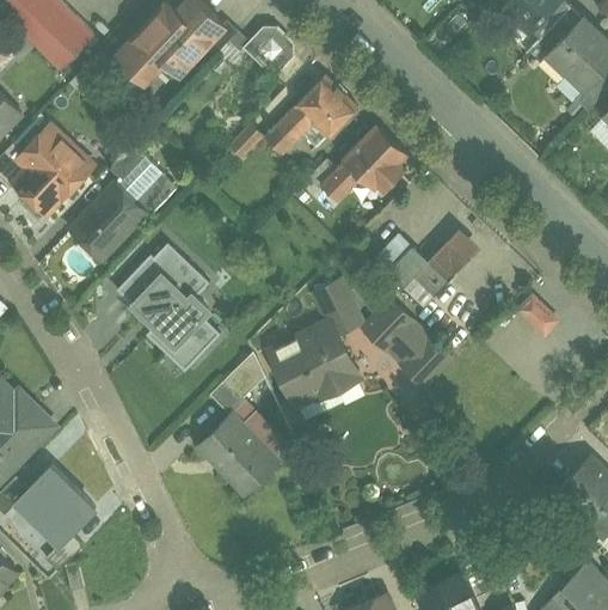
[(57,0),(2,0),(0,2),(0,11),(60,69),(93,35),(57,0)]
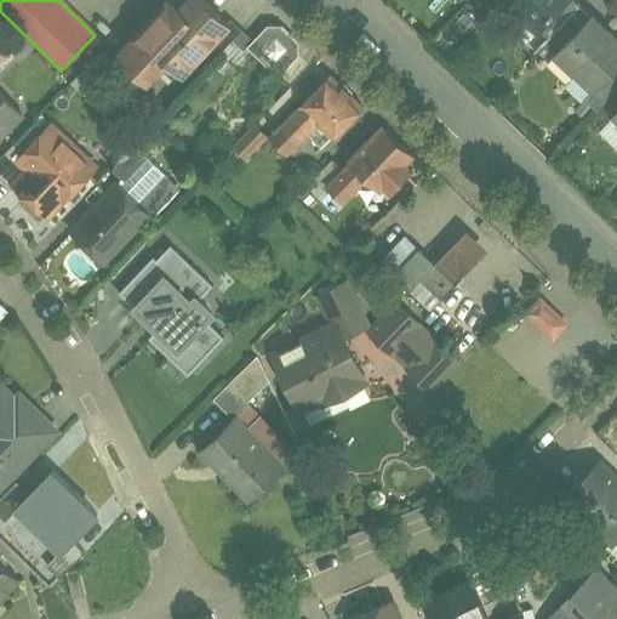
[(170,1),(119,56),(146,81),(166,61),(181,75),(209,46),(228,26),(227,24),(200,0),(190,0),(180,11),(170,1)]
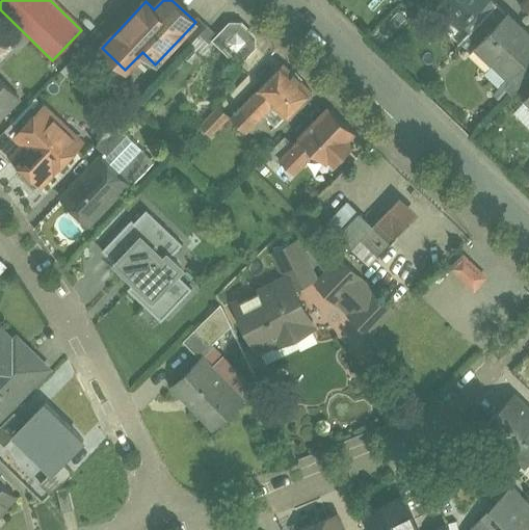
[(432,0),(440,6),(442,5),(461,24),(466,20),(484,0),(432,0)]
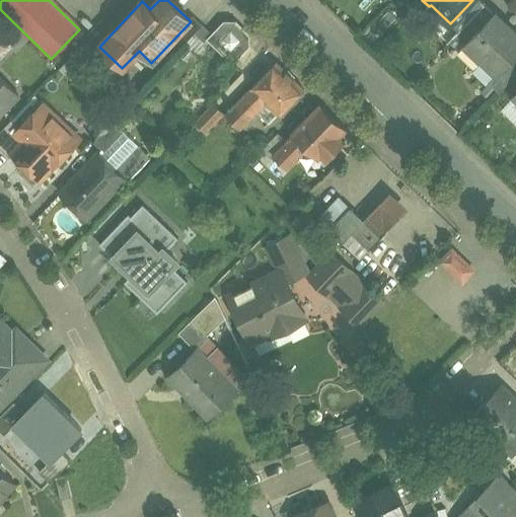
[(475,0),(472,0),(454,19),(463,27),(484,7),(475,0)]
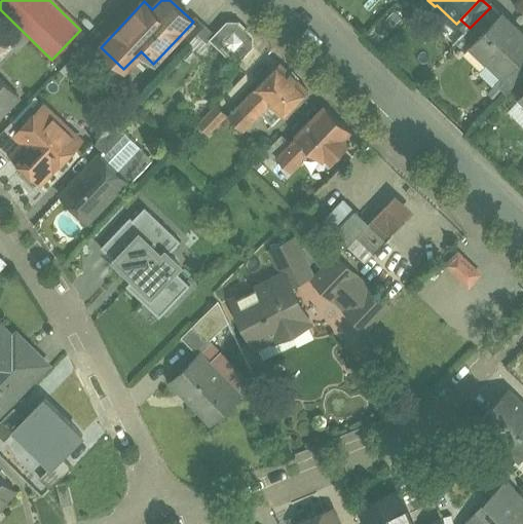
[(470,28),(467,31),(476,39),(498,15),(490,7),(470,28)]
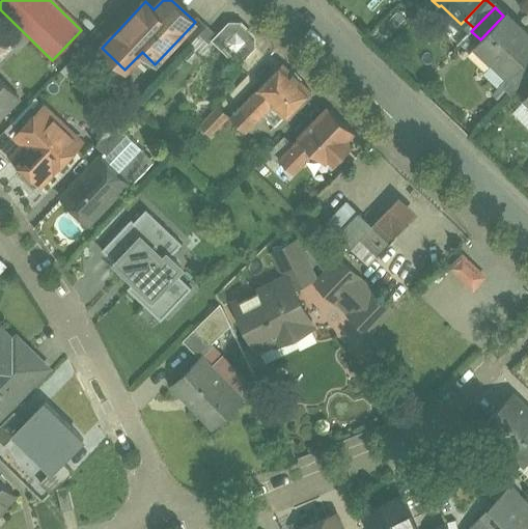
[(480,39),(474,46),(507,78),(527,56),(527,36),(516,26),(515,27),(505,18),(506,16),(505,15),(503,16),(480,39)]
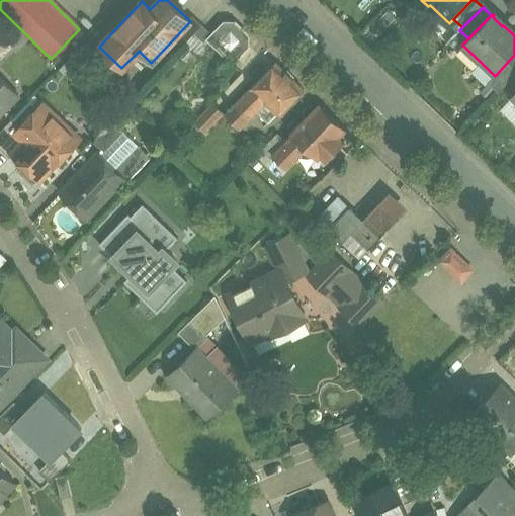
[(190,21),(174,38),(182,47),(201,26),(191,17),(189,20),(190,21)]
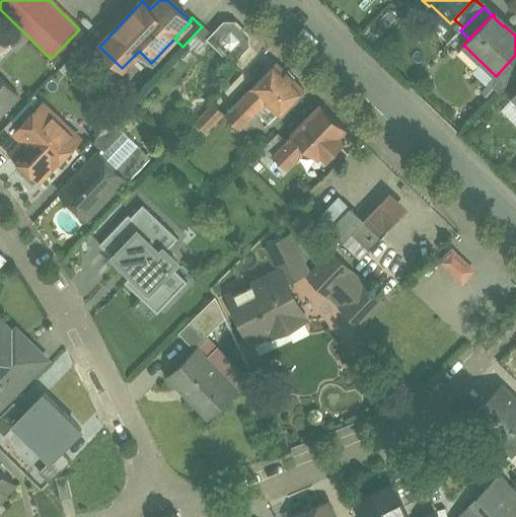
[(234,22),(223,22),(206,41),(232,66),(248,48),(248,38),(234,22)]
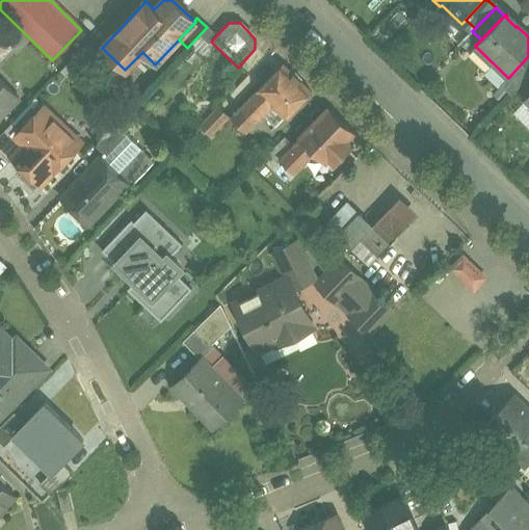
[(1,40),(0,41),(0,60),(11,49),(1,40)]
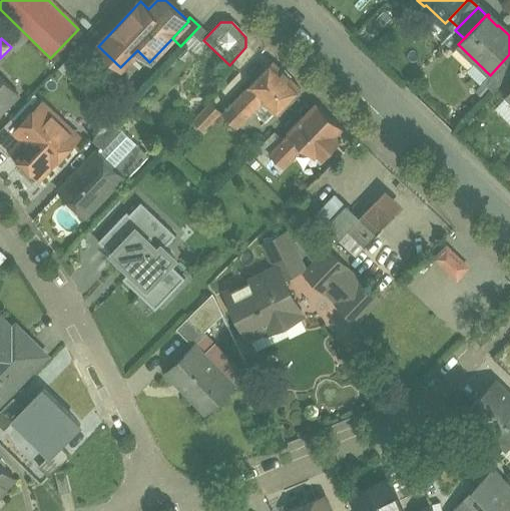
[(509,54),(490,75),(481,84),(491,93),(497,87),(509,73),(509,54)]
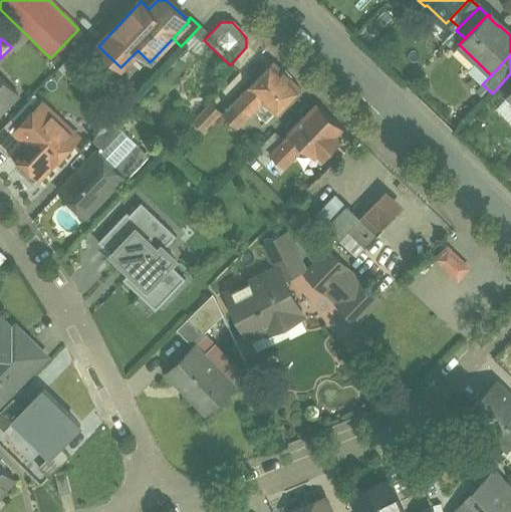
[(299,88),(271,62),(246,88),(262,103),(274,114),(275,115),(299,88)]
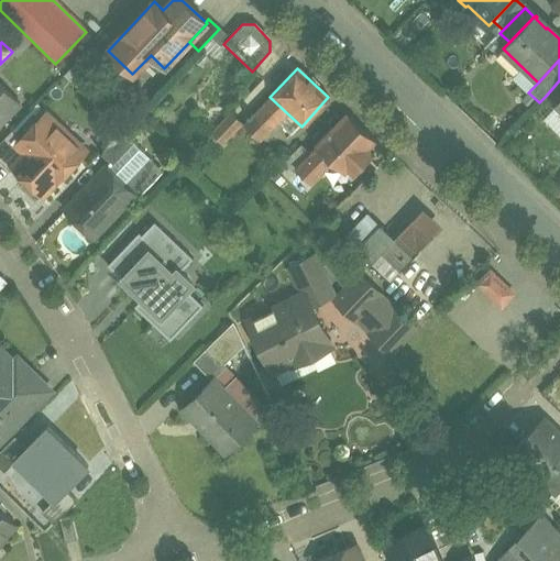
[(559,80),(546,96),(555,106),(559,99),(559,80)]
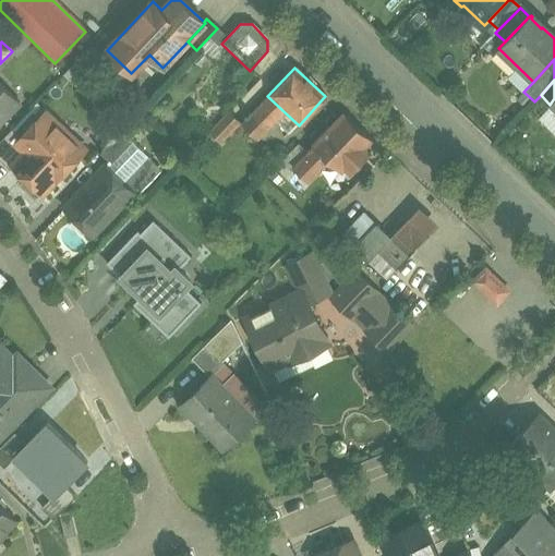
[(0,122),(17,105),(0,86),(0,122)]
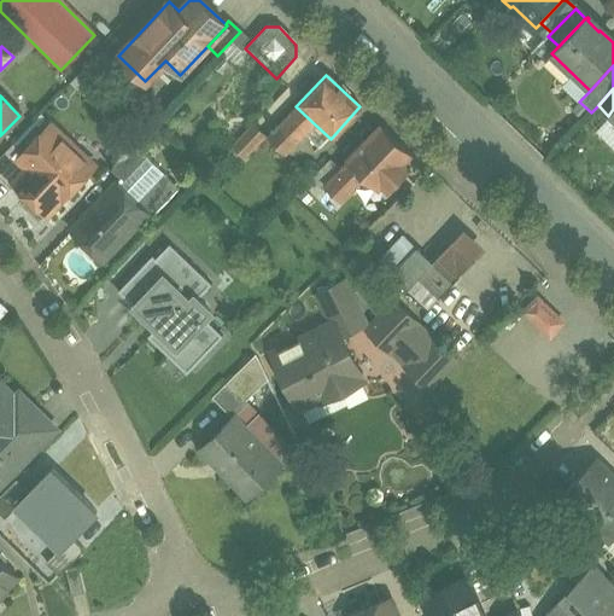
[(315,125),(296,106),(275,128),(294,146),(304,135),(315,125)]
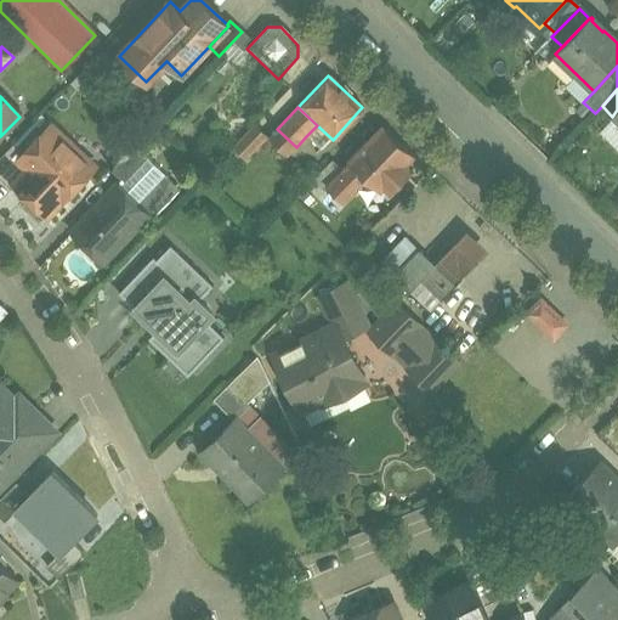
[(332,139),(317,125),(306,136),(321,150),(332,139)]
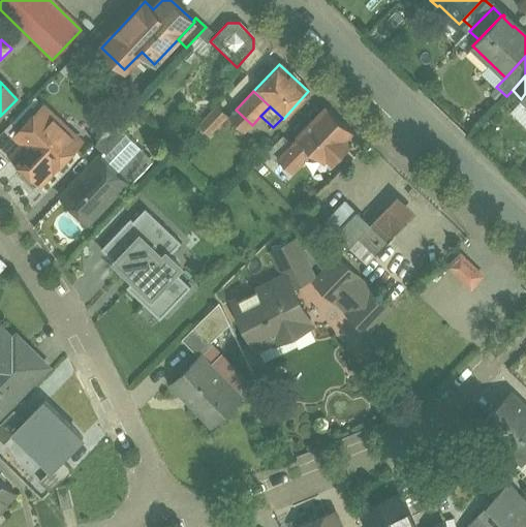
[(350,132),(325,106),(297,137),(311,153),(320,162),(325,158),(332,164),(349,146),(343,141),(350,132)]
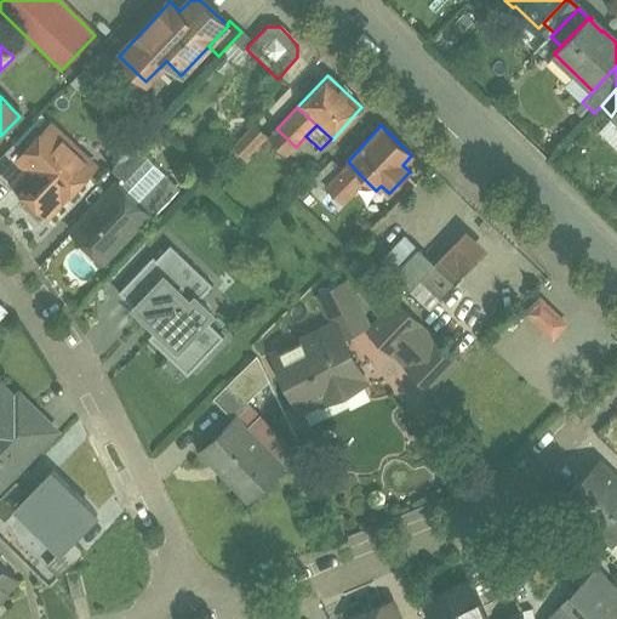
[(255,126),(233,149),(244,159),(266,137),(255,126)]
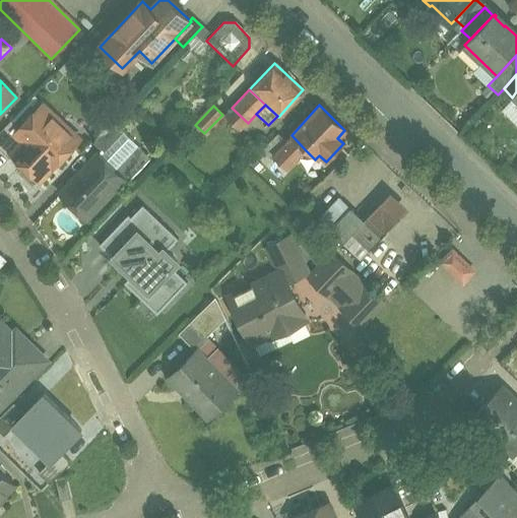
[(42,107),(24,124),(21,126),(21,127),(19,129),(29,138),(19,149),(27,156),(23,160),(42,178),(51,169),(52,169),(74,145),(61,133),(65,128),(42,107)]
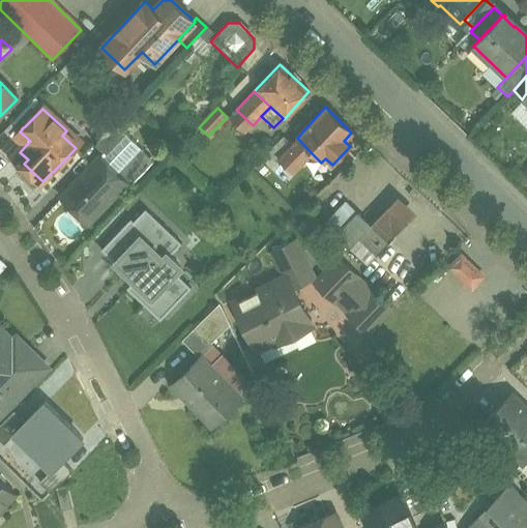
[(253,125),(236,110),(229,119),(244,134),(253,125)]
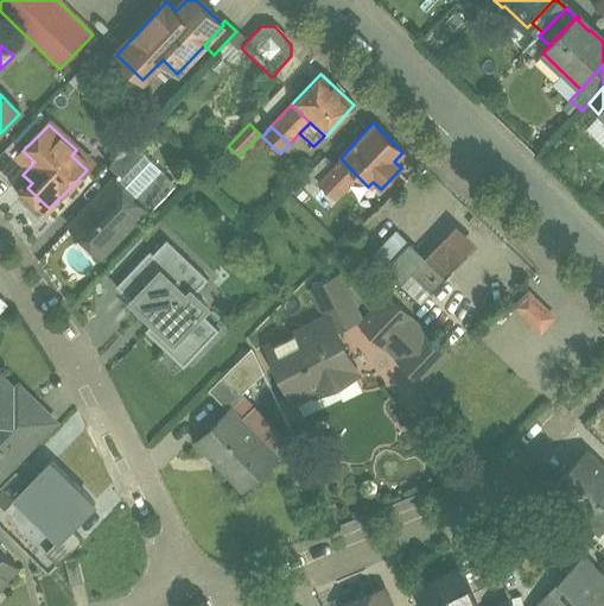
[(13,143),(0,156),(0,176),(12,187),(23,175),(35,162),(23,151),(13,143)]
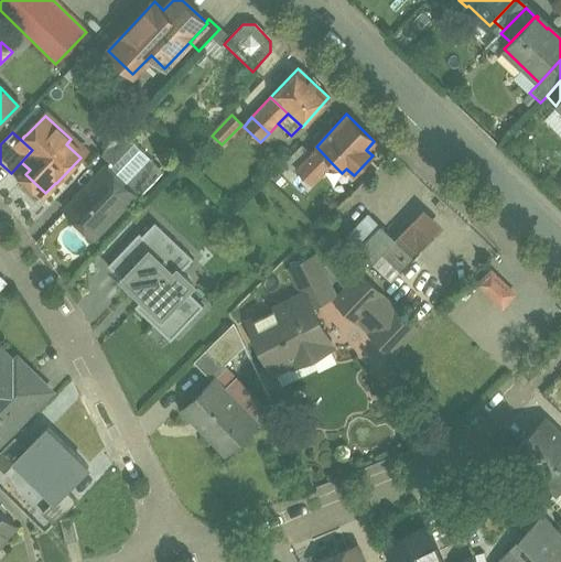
[(121,132),(99,155),(112,166),(112,168),(133,144),(121,132)]
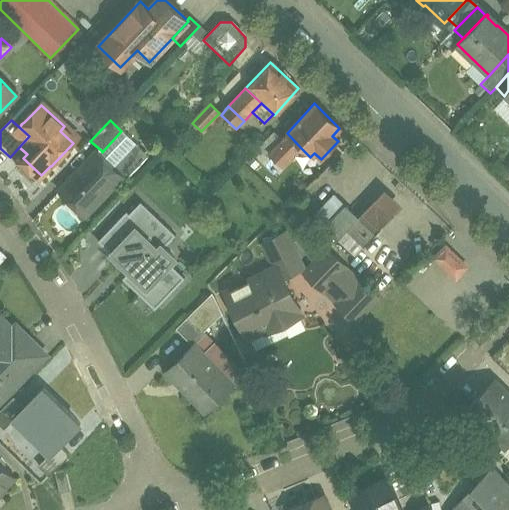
[(121,131),(102,152),(102,151),(98,156),(110,168),(134,143),(121,131)]
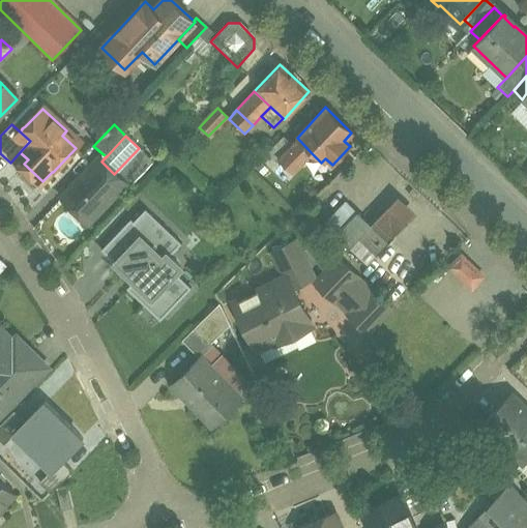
[(283,137),(266,154),(275,164),(279,160),(277,159),(291,146),(283,137)]
